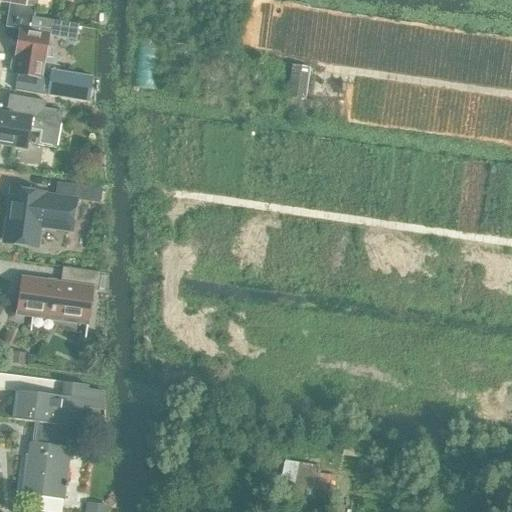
[(0,0),(9,3),(7,15),(34,19),(37,0),(0,0)]
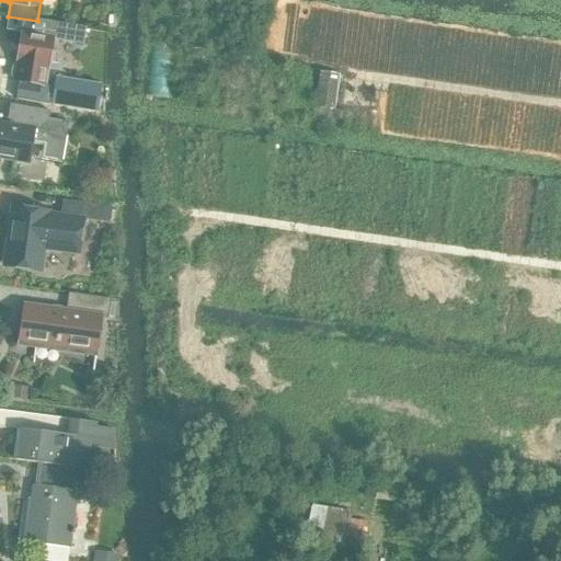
[(8,16),(6,30),(22,33),(20,49),(18,64),(16,64),(16,65),(14,65),(12,67),(11,77),(12,79),(14,79),(13,81),(18,81),(45,86),(47,68),(52,38),(53,38),(81,44),(84,30),(37,22),(37,21),(8,16)]
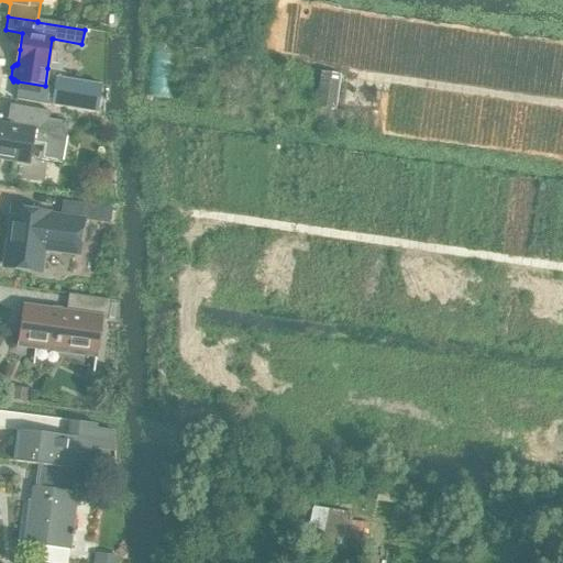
[(320,72),(316,108),(313,121),(345,125),(348,113),(333,111),(339,75),(320,72)]
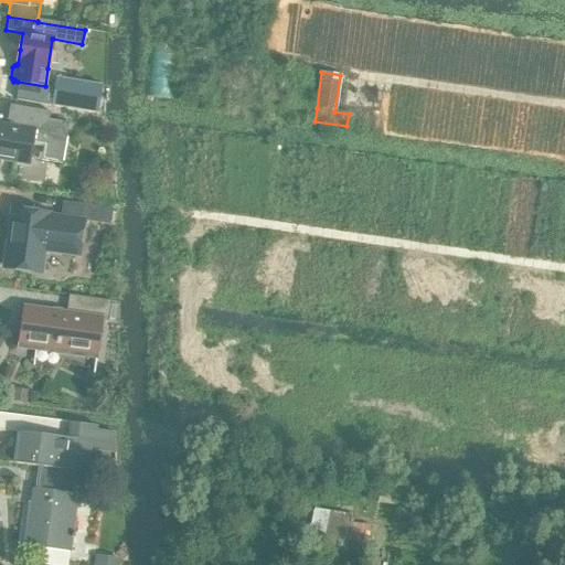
[(18,82),(16,99),(98,114),(103,86),(55,78),(53,88),(45,86),(18,82)]
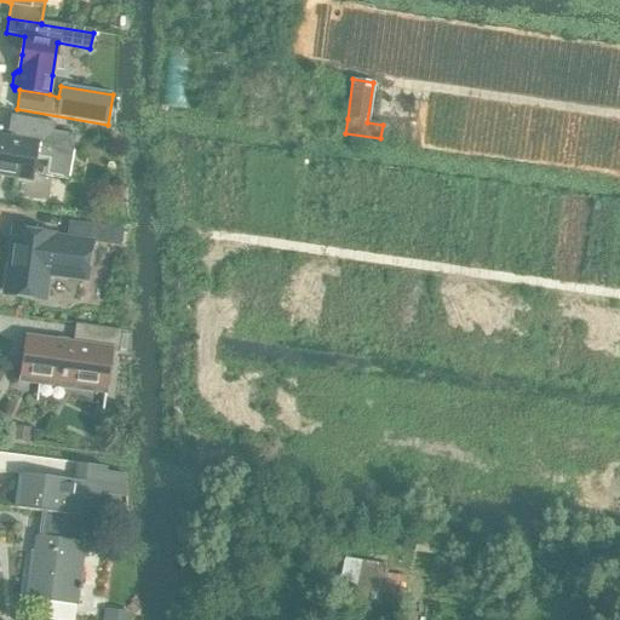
[(0,174),(29,181),(33,160),(46,162),(44,176),(67,179),(75,135),(53,131),(55,124),(10,115),(6,131),(15,132),(13,139),(0,137),(0,174)]
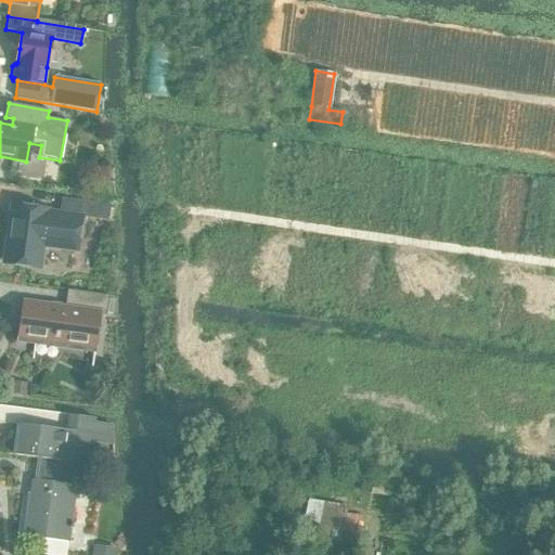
[(5,246),(3,261),(41,266),(43,247),(74,252),(78,217),(82,218),(108,221),(111,205),(61,198),(61,199),(61,201),(60,210),(60,214),(41,210),(11,206),(10,210),(5,246)]
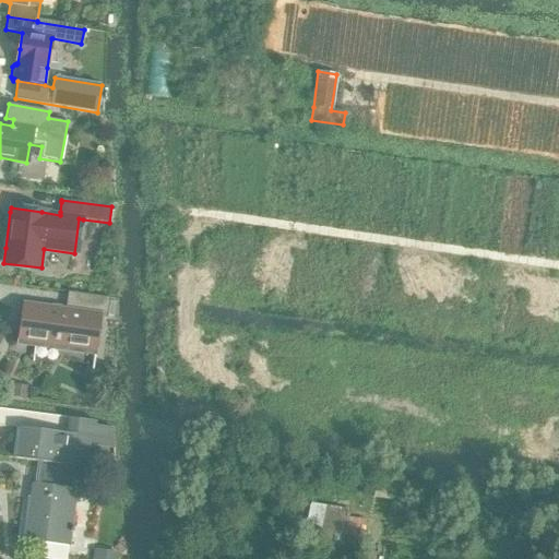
[(67,292),(64,309),(21,304),(16,341),(56,346),(56,344),(94,348),(98,316),(106,316),(108,298),(67,292)]
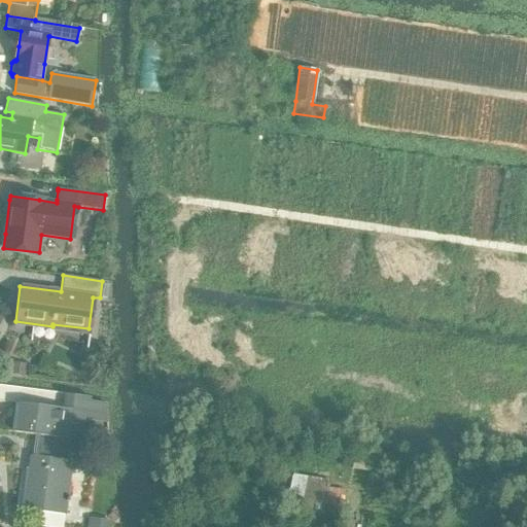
[(13,363),(12,375),(25,376),(26,364),(13,363)]
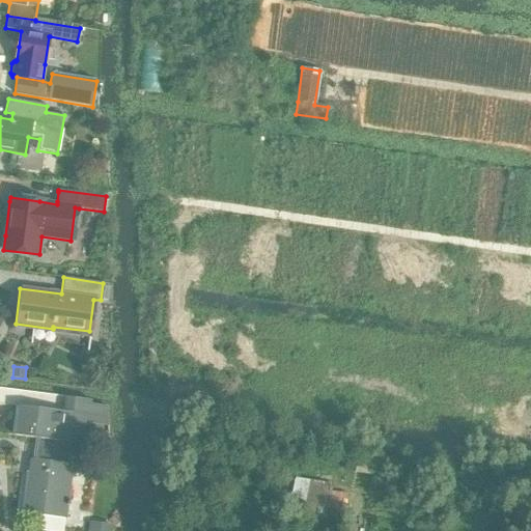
[(81,443),(85,416),(107,419),(107,407),(90,404),(90,400),(65,397),(63,412),(19,406),(19,407),(21,408),(17,435),(15,435),(15,436),(43,439),(39,459),(30,458),(22,513),(40,515),(42,510),(64,513),(63,519),(65,520),(72,465),(81,467),(84,443),(81,443)]
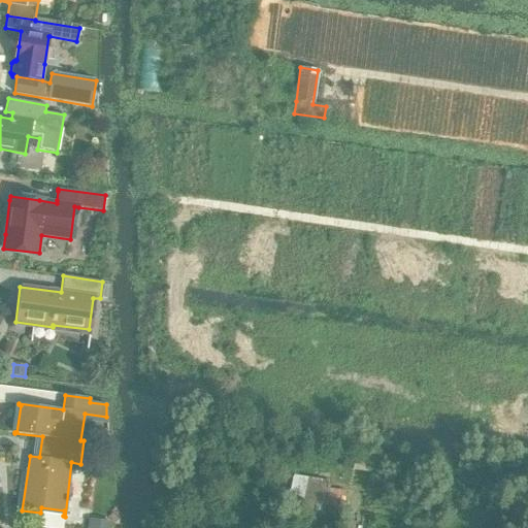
[(289,504),(299,505),(299,507),(340,515),(342,500),(344,501),(345,492),(326,488),(327,480),(304,475),(304,477),(294,475),(289,504)]
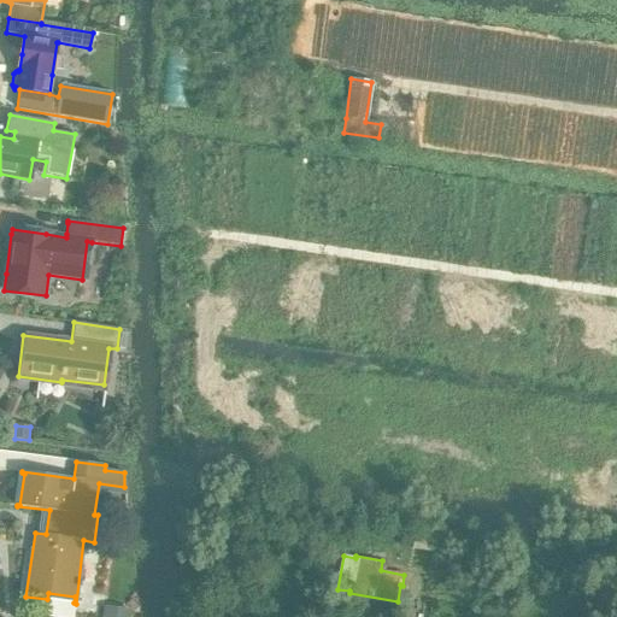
[(101,616),(129,616),(130,610),(104,606),(101,616)]
